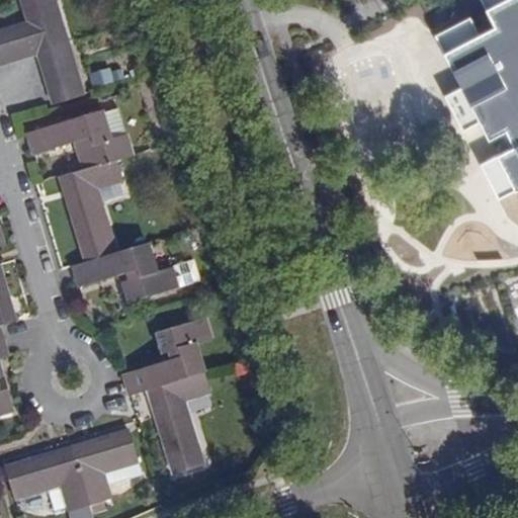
[(22,0),(30,26),(0,35),(0,56),(3,67),(38,56),(53,102),(82,94),(53,0),(22,0)]
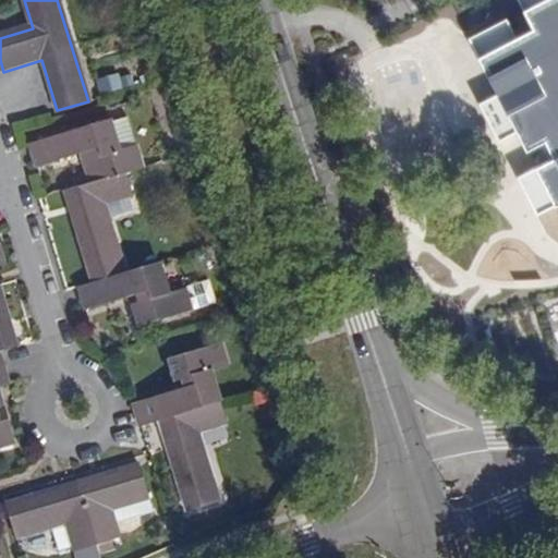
[(557,0),(517,0),(531,27),(516,36),(506,17),(469,38),(497,94),(481,102),(499,138),(517,130),(528,149),(546,140),(554,157),(519,176),(538,214),(557,203),(557,0)]
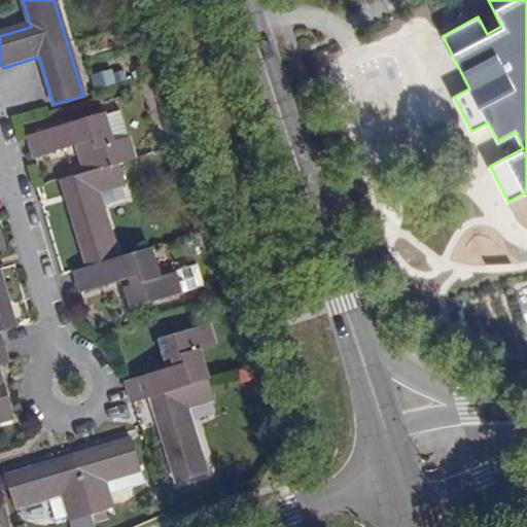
[(118,110),(105,112),(28,135),(33,153),(75,141),(83,170),(60,176),(86,265),(75,268),(82,289),(123,278),(131,307),(203,285),(197,266),(157,277),(148,246),(115,256),(100,202),(121,196),(115,159),(132,153),(118,110)]
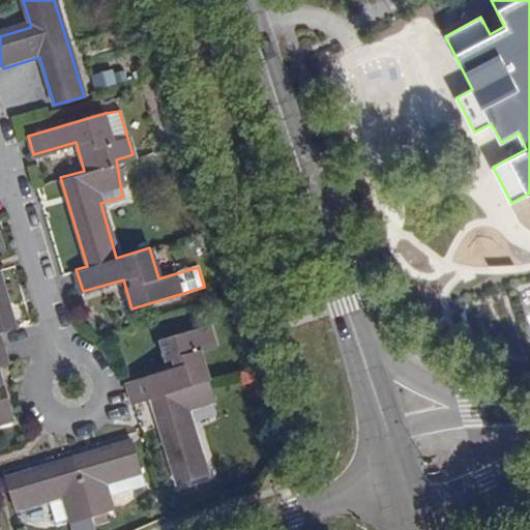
[(0,421),(16,418),(0,339),(0,331),(17,327),(0,271),(0,421)]
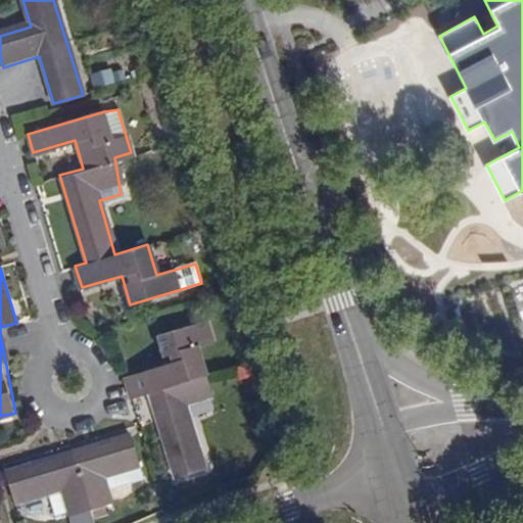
[(150,391),(155,411),(176,478),(206,469),(187,402),(212,395),(198,347),(212,343),(206,323),(157,337),(164,358),(167,365),(125,378),(130,397),(150,391)]
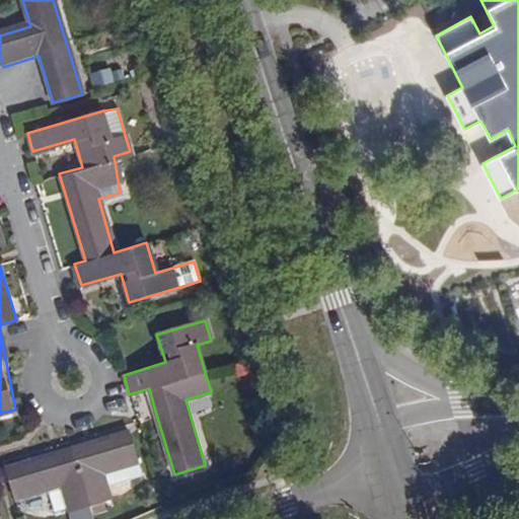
[(105,490),(155,474),(150,460),(140,429),(6,469),(16,501),(49,490),(55,512),(71,512),(108,500),(105,490)]
